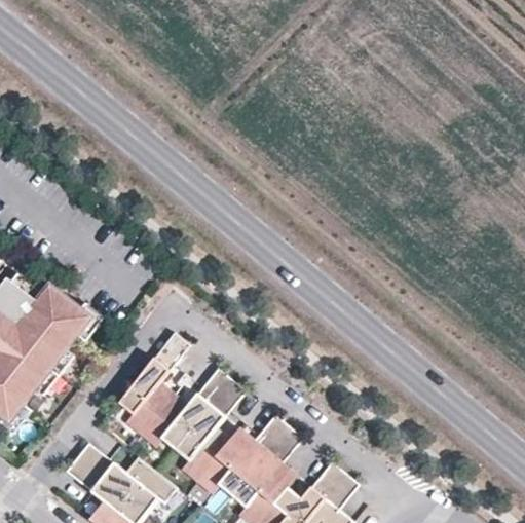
[(0,413),(7,419),(21,402),(76,331),(89,314),(79,306),(48,282),(41,291),(36,298),(17,284),(23,276),(11,267),(0,282),(0,266),(4,261),(0,258),(0,413)]
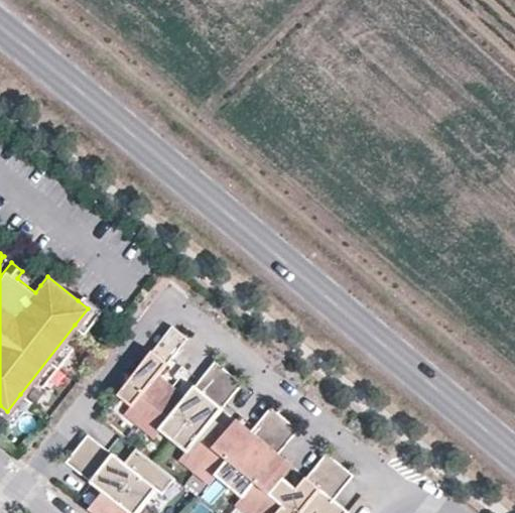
[(40,285),(22,271),(17,278),(35,292),(40,285)]
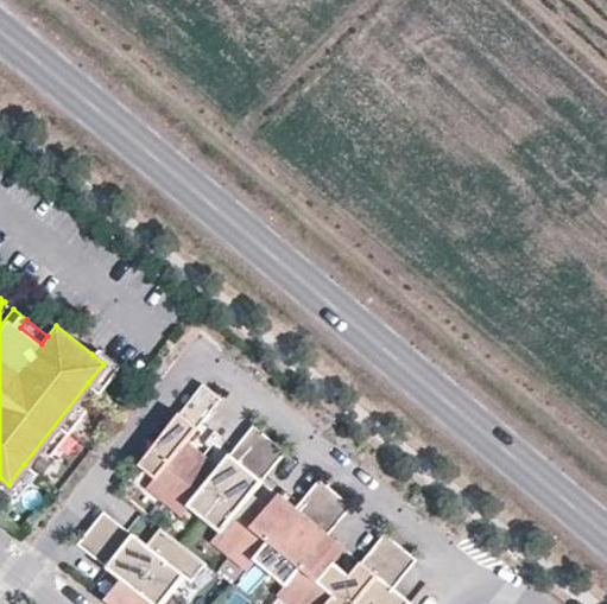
[(92,354),(103,363),(88,382),(96,388),(117,363),(96,347),(92,354)]
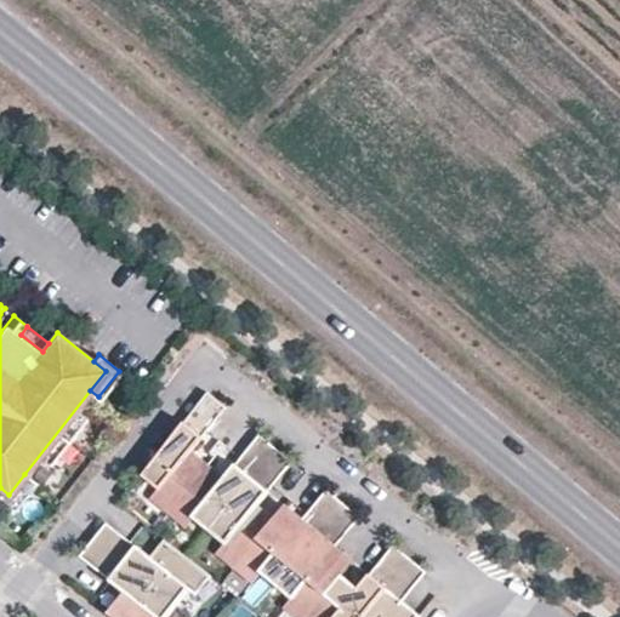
[(408,616),(396,607),(402,601),(399,599),(424,570),(394,547),(370,576),(368,573),(356,589),(346,589),(335,581),(323,570),(322,563),(335,547),(333,544),(357,515),(328,491),(303,520),(301,519),(288,533),(279,535),(267,526),(255,515),(255,507),(268,491),(266,490),(290,460),(261,436),(237,466),(234,463),(221,479),(212,480),(202,470),(191,461),(189,452),(202,436),(199,435),(223,406),(208,393),(182,422),(138,474),(157,489),(170,500),(175,503),(192,518),(223,543),(240,558),(259,572),(290,599),(308,613),(312,616),(408,616)]
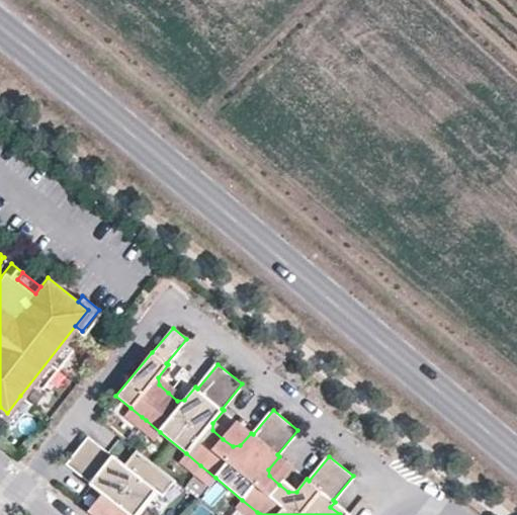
[(168,393),(171,389),(158,377),(159,384),(168,393)]
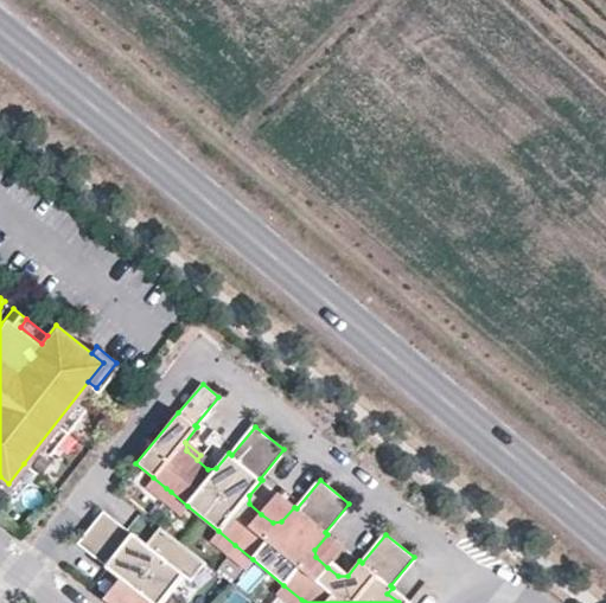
[(201,455),(197,460),(208,469),(216,468),(201,455)]
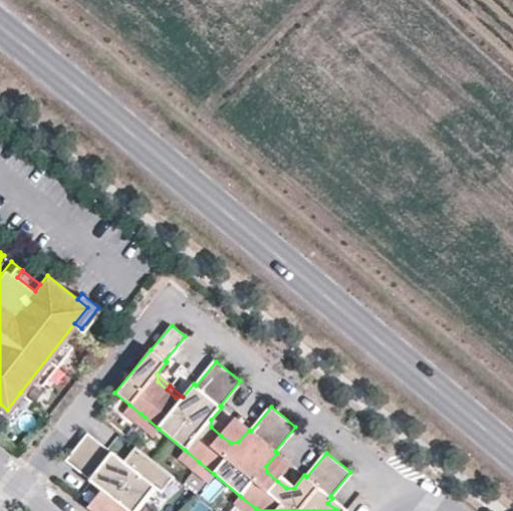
[(20,393),(7,410),(0,404),(0,412),(9,420),(27,398),(20,393)]
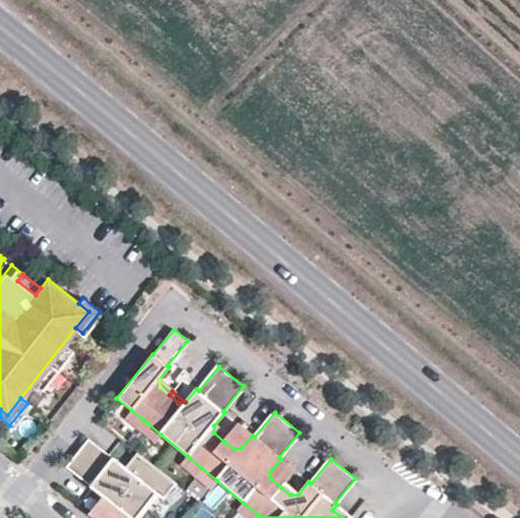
[(142,419),(131,410),(125,418),(139,430),(147,422),(142,419)]
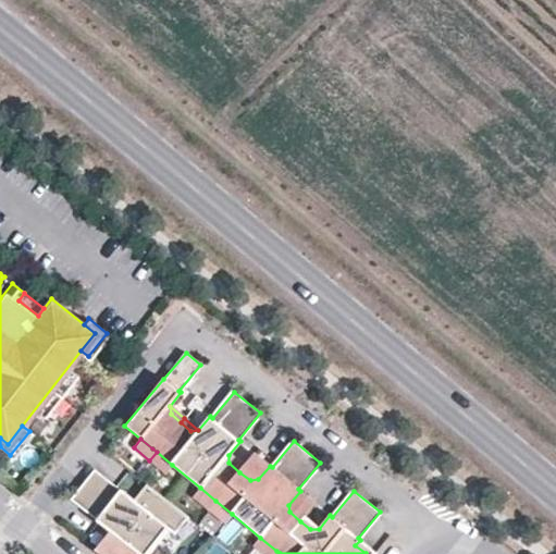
[(172,465),(157,452),(149,460),(165,474),(172,465)]
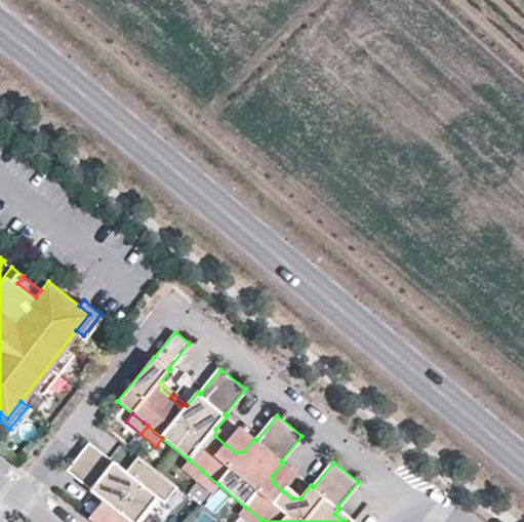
[(215,429),(215,436),(226,445),(230,440),(215,429)]
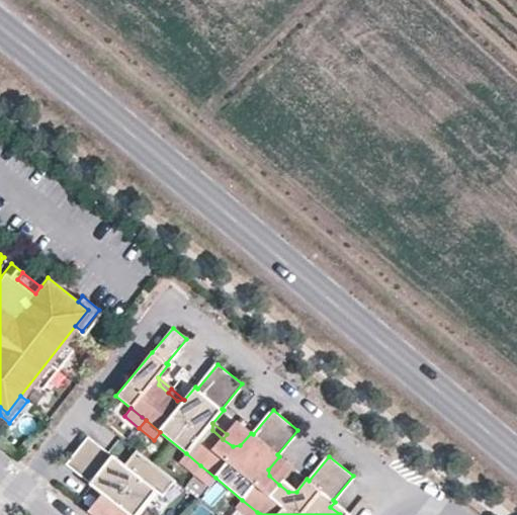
[(71,446),(141,500),(151,488),(164,473),(136,450),(127,460),(120,461),(119,461),(107,451),(105,453),(81,433),(71,446)]
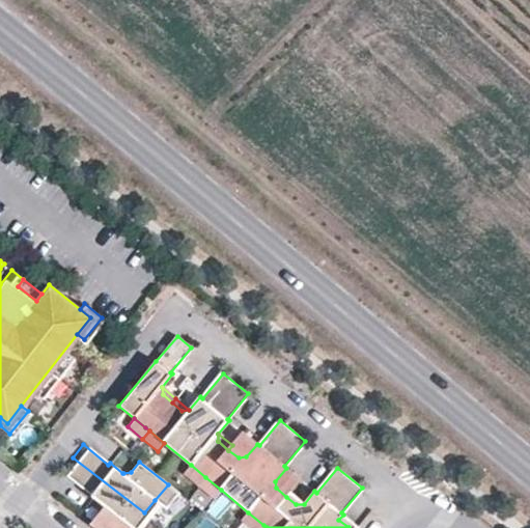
[(232,445),(228,450),(239,457),(246,456),(232,445)]
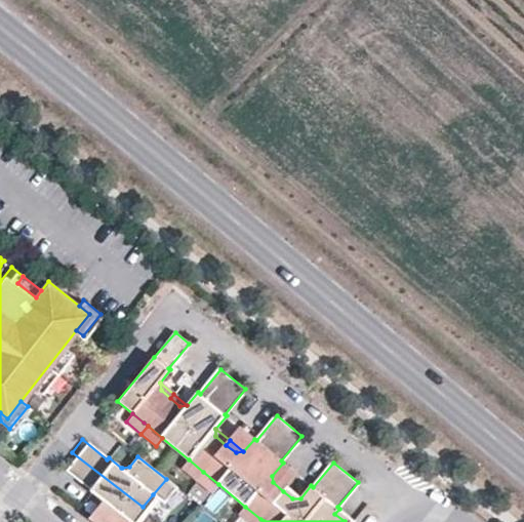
[(129,521),(130,521),(143,507),(72,452),(62,465),(87,485),(85,487),(97,497),(99,497),(99,505),(88,518),(92,521),(123,521),(126,519),(129,521)]
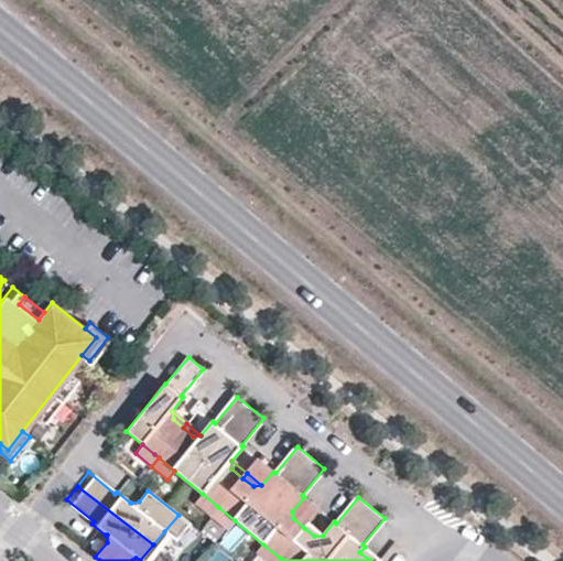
[(131,503),(139,502),(148,491),(142,486),(130,503),(131,503)]
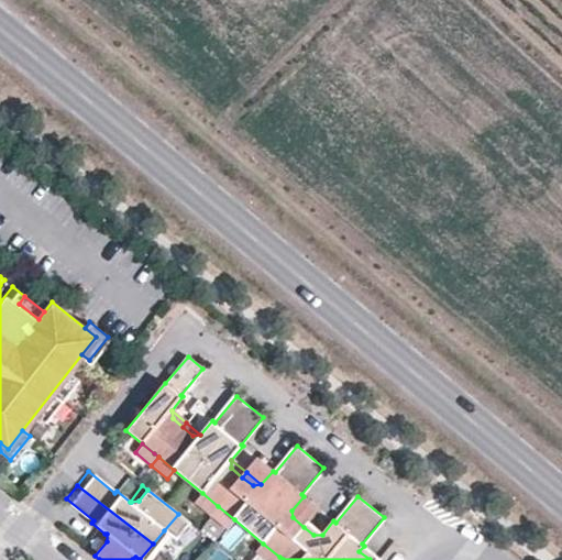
[(218,506),(202,493),(195,502),(211,515),(218,506)]
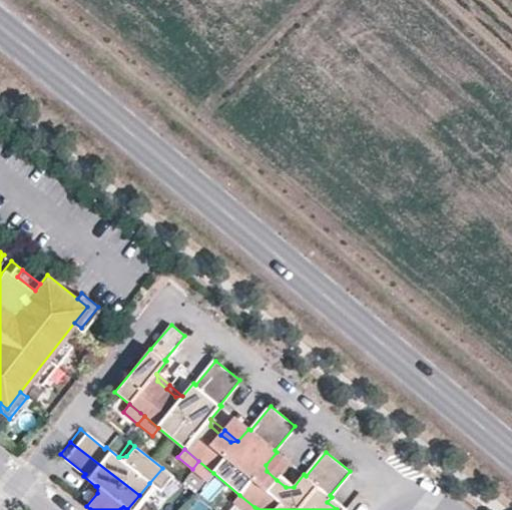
[(198,461),(192,469),(207,481),(213,473),(198,461)]
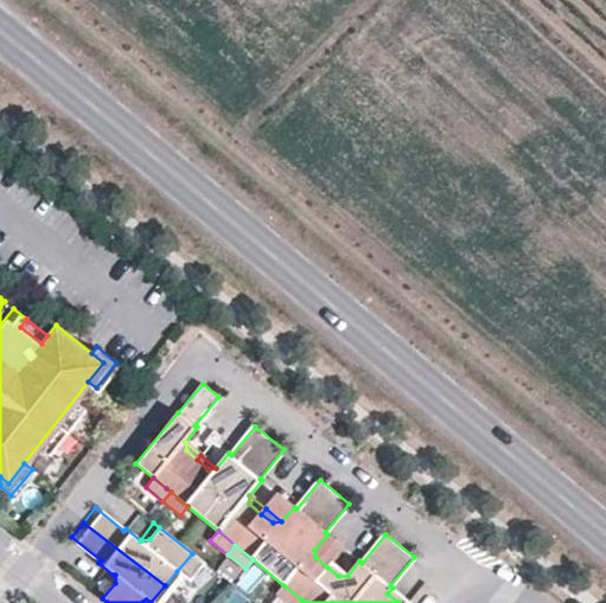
[(314,550),(316,557),(327,568),(331,563),(314,550)]
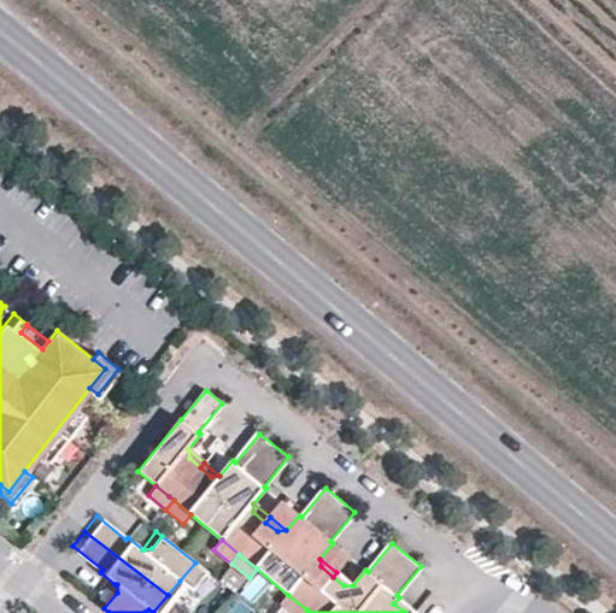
[(203,567),(195,563),(180,581),(188,587),(203,567)]
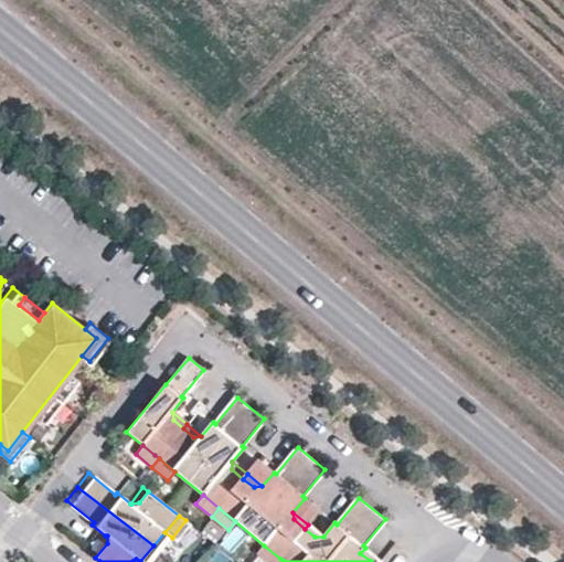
[(305,529),(315,537),(323,537),(308,525),(305,529)]
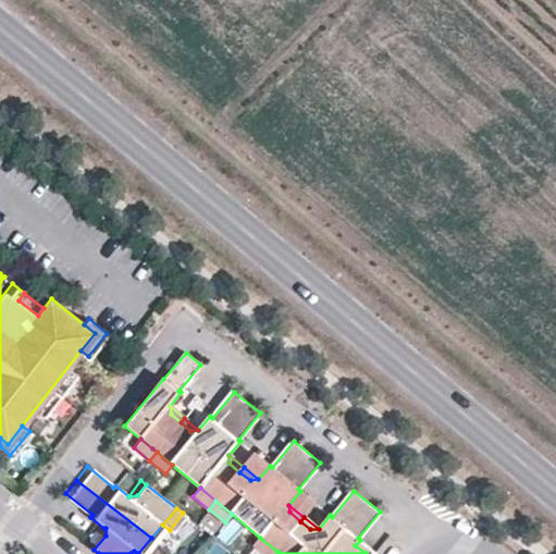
[(106,528),(103,528),(89,546),(94,550),(106,536),(106,528)]
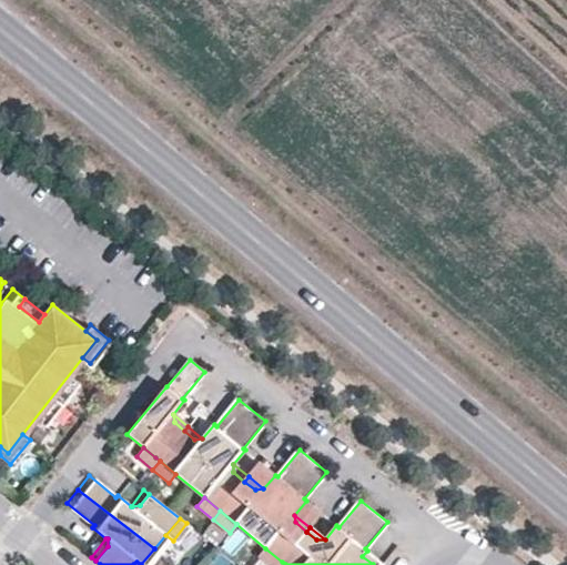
[(277,564),(282,562),(265,548),(259,556),(269,564),(277,564)]
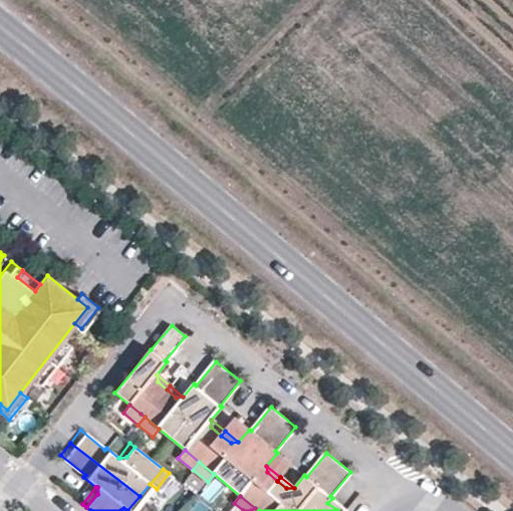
[(343,510),(345,509),(332,498),(327,503),(337,510),(343,510)]
